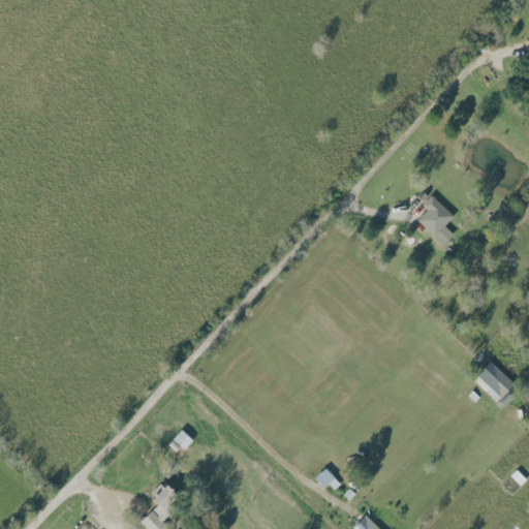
[(427,210),(417,220),(443,245),(454,234),(444,225),(454,216),(431,195),(422,205),(427,210)]
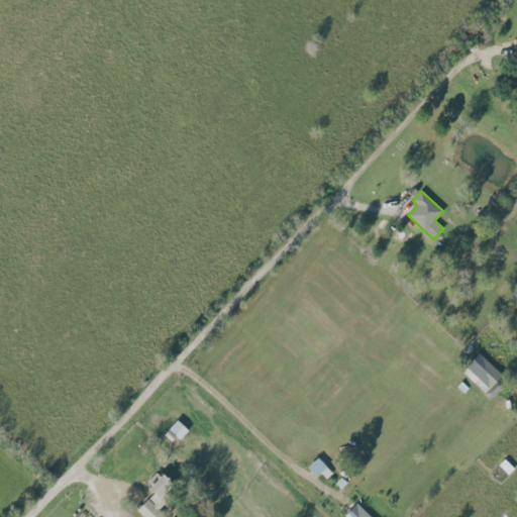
[(503,386),(497,380),(502,375),(480,353),(462,372),(491,398),(503,386)]
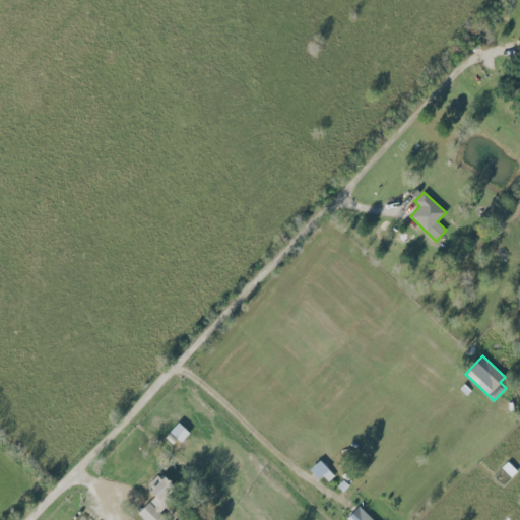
[(180,442),(189,433),(179,421),(169,432),(180,442)]
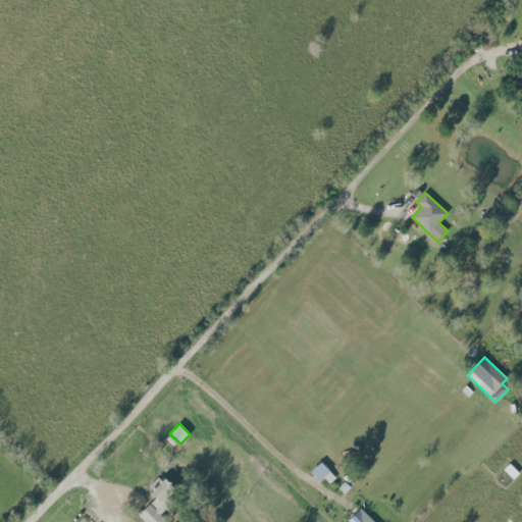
[(514,479),(519,472),(509,463),(504,470),(514,479)]
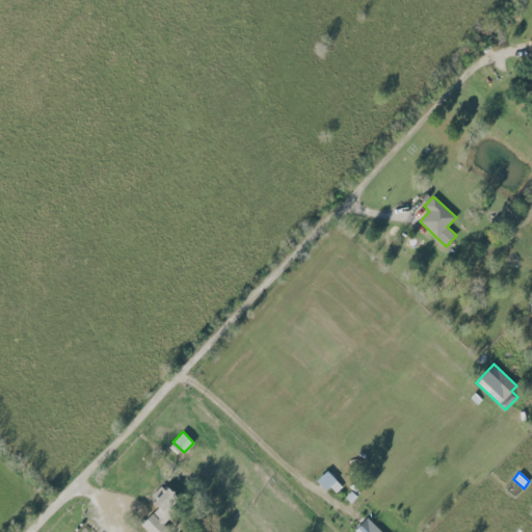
[(148,531),(169,531),(160,522),(181,502),(167,487),(152,502),(157,508),(140,524),(148,531)]
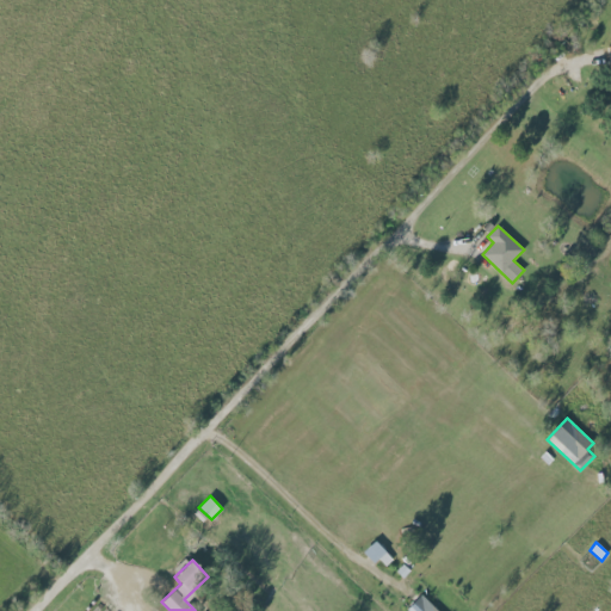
[(438,610),(421,594),(406,609),(407,610),(438,610)]
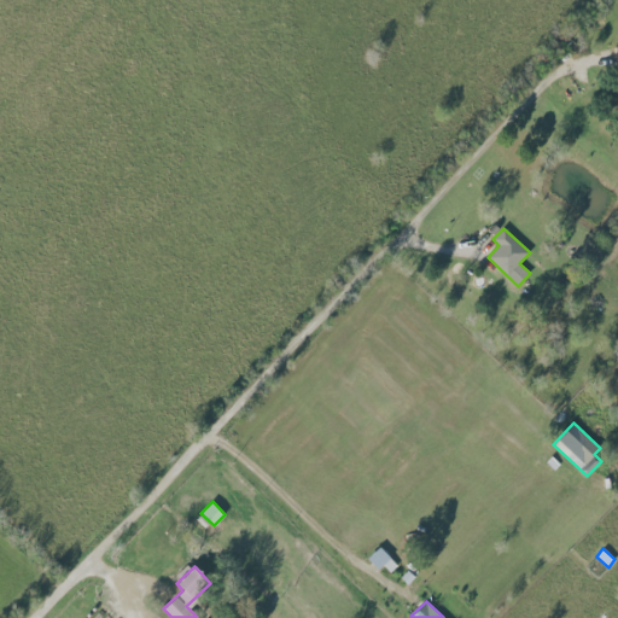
All buildings are outlined.
